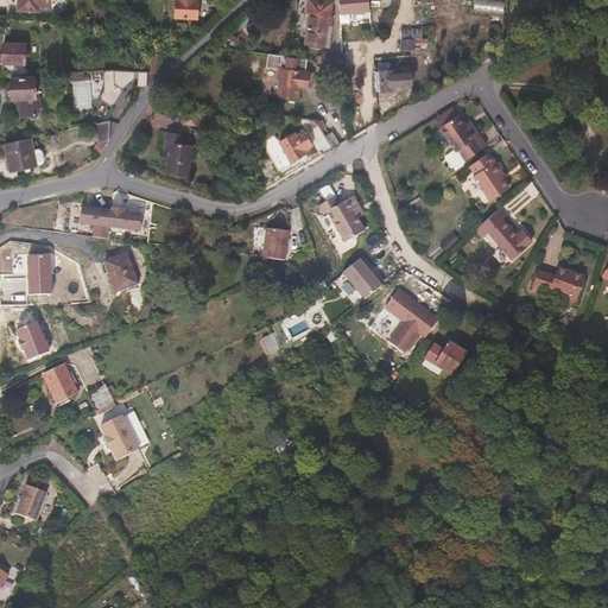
[(51,11),(51,0),(19,0),(18,14),(38,16),(38,11),(51,11)]
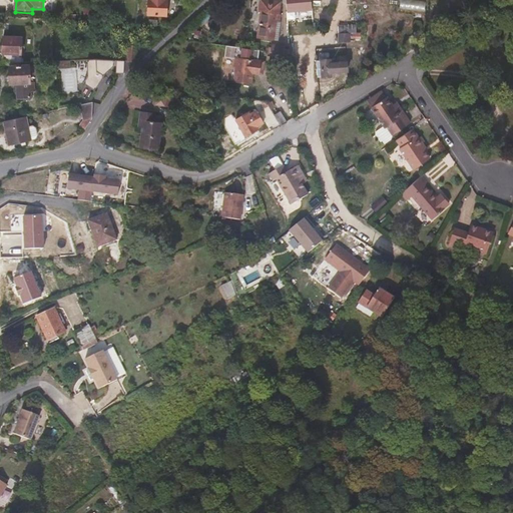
[(167,17),(167,0),(148,0),(147,16),(167,17)]
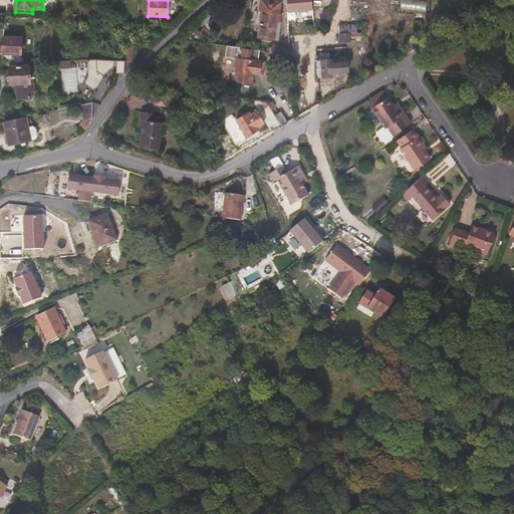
[(278,41),(281,16),(280,16),(281,5),(276,5),(277,3),(262,0),(260,13),(262,14),(258,38),(278,41)]
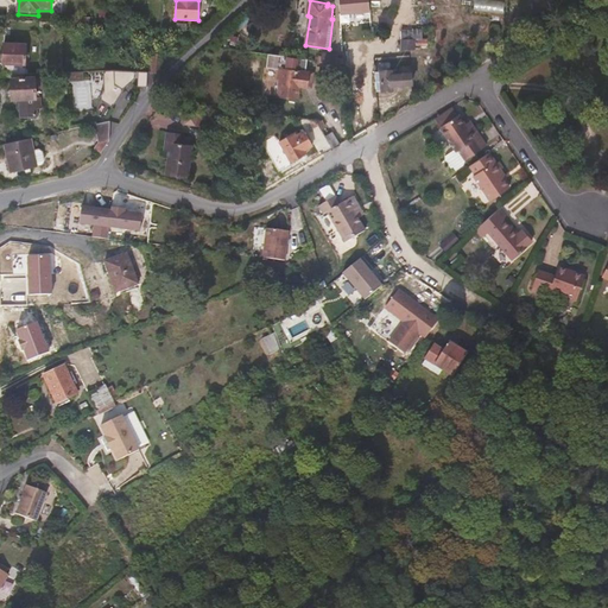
[(403,32),(403,42),(403,51),(416,51),(416,45),(428,45),(428,42),(424,42),(424,33),(403,32)]
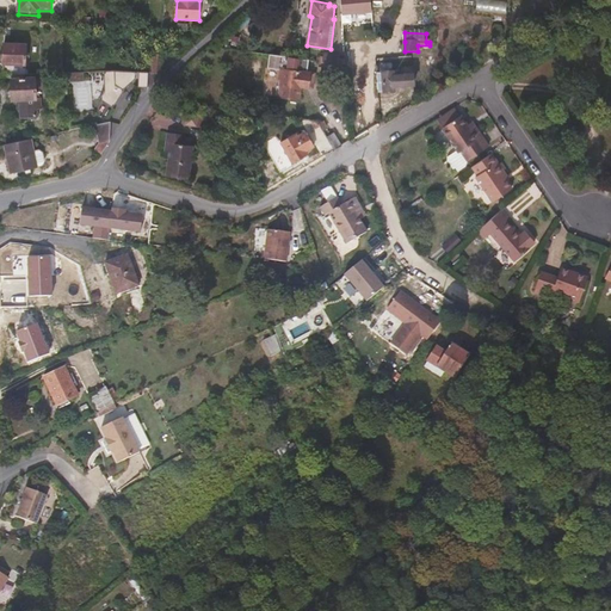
[(0,76),(22,75),(22,47),(0,45),(0,76)]
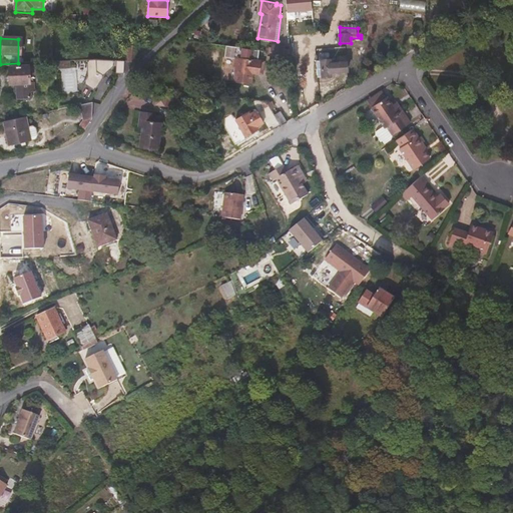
[(285,55),(286,48),(274,46),(273,49),(271,48),(270,53),(278,54),(285,55)]
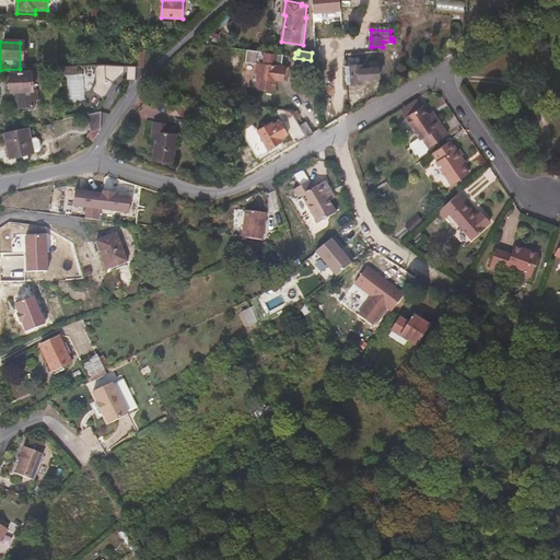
[(105,67),(105,57),(96,57),(96,67),(104,67),(105,67)]
